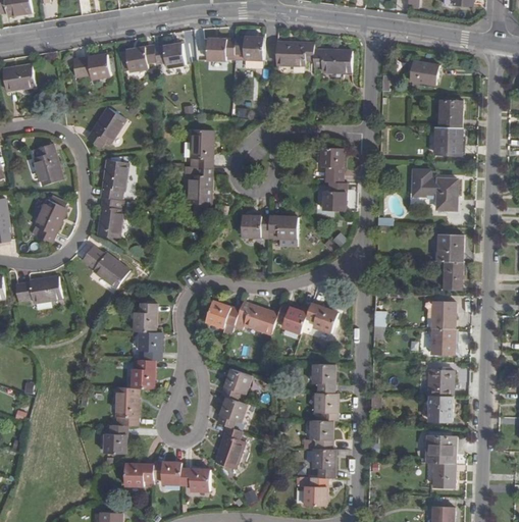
[(0,15),(6,14),(6,17),(31,13),(28,0),(0,0),(0,15)]
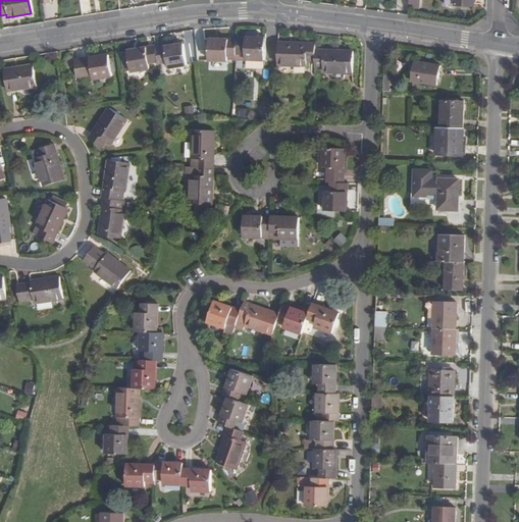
[(417,0),(406,0),(407,1),(406,8),(417,9),(417,0)]
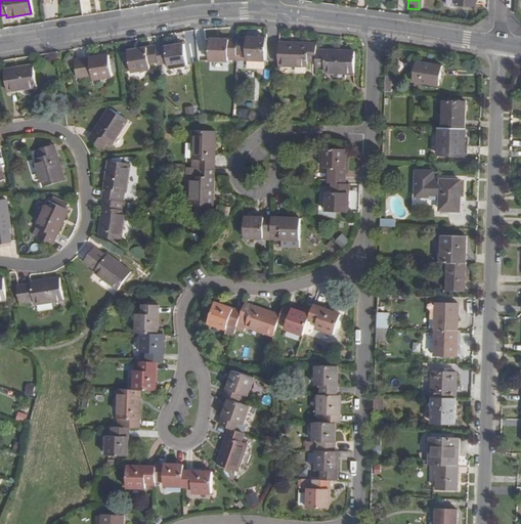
[(226,60),(226,55),(234,55),(234,53),(244,54),(243,59),(262,60),(264,37),(235,37),(235,39),(208,38),(207,59),(226,60)]
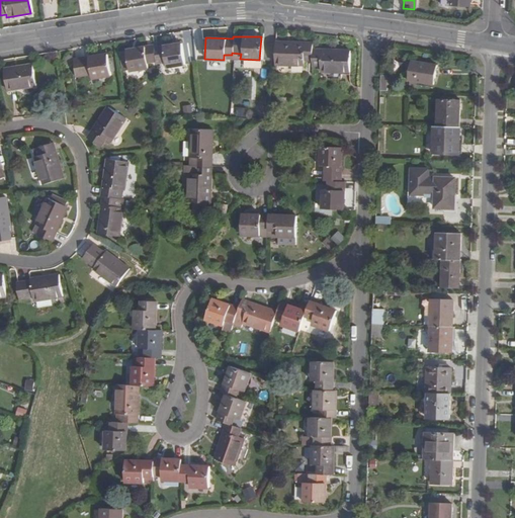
[(311,42),(274,41),(273,64),(301,65),(302,57),(311,57),(310,65),(319,66),(319,71),(347,72),(348,50),(311,49),(311,42)]
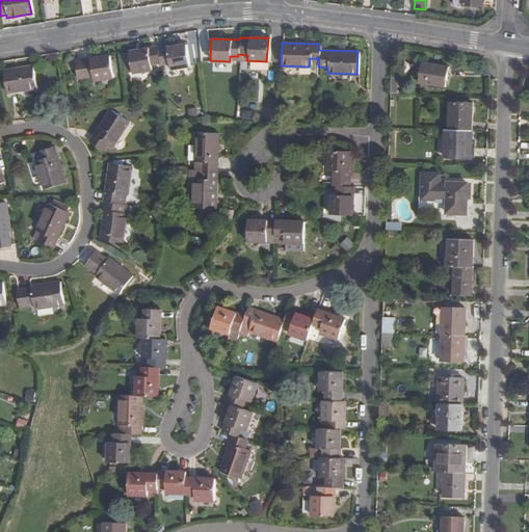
[(158,63),(159,64),(160,64),(167,63),(168,70),(188,67),(184,44),(157,49),(156,47),(128,51),(131,72),(131,74),(150,71),(150,64),(158,63)]
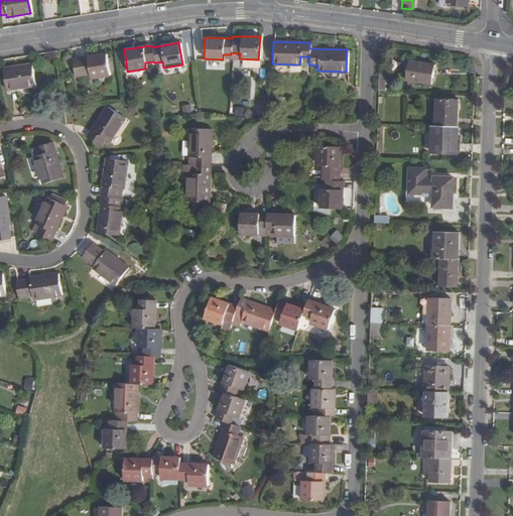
[(127,70),(124,49),(115,50),(119,71),(127,70)]
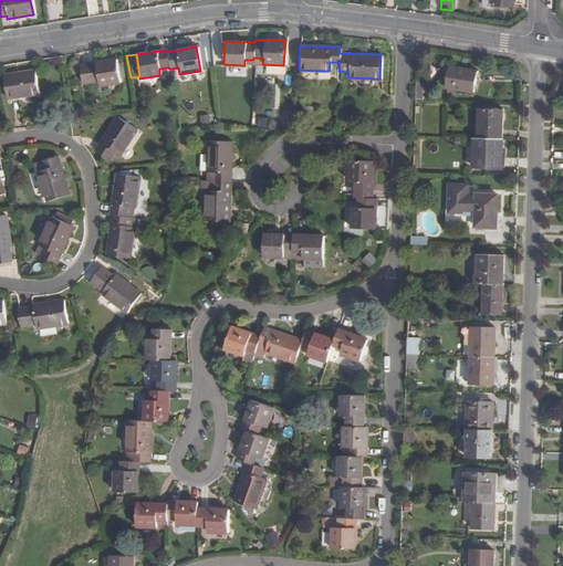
[(95,61),(95,62),(79,64),(81,83),(97,81),(98,85),(120,83),(118,77),(116,63),(115,58),(95,61)]
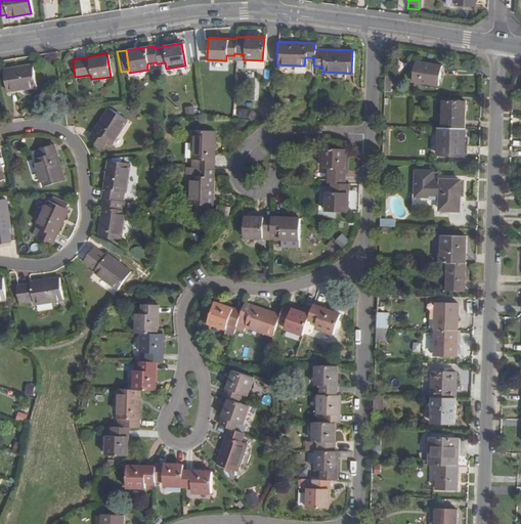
[(66,68),(72,59),(67,55),(59,63),(66,68)]
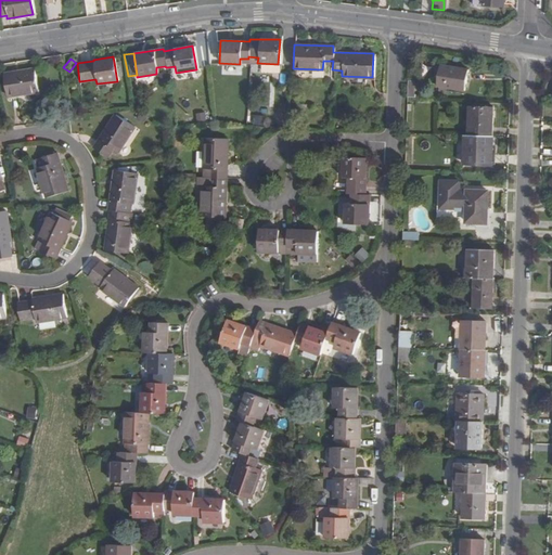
[(462,91),(466,68),(439,63),(435,87),(462,91)]
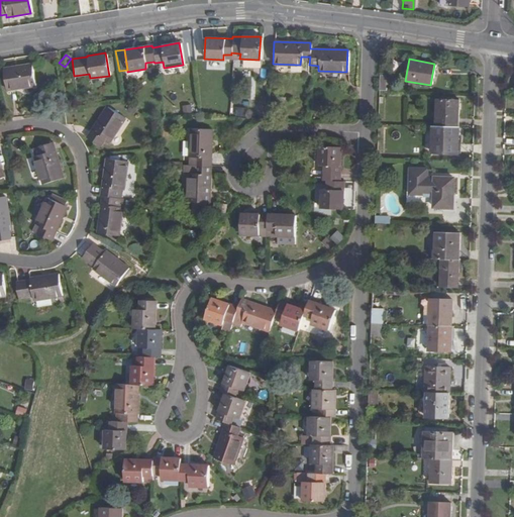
[(33,86),(30,64),(2,69),(5,90),(33,86)]
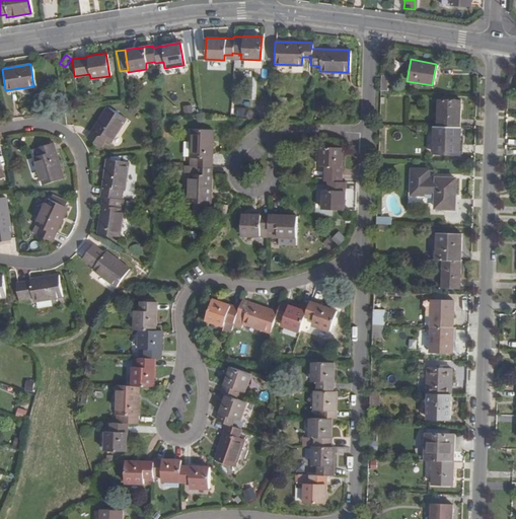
[(459,100),(436,99),(436,126),(458,127),(459,100)]
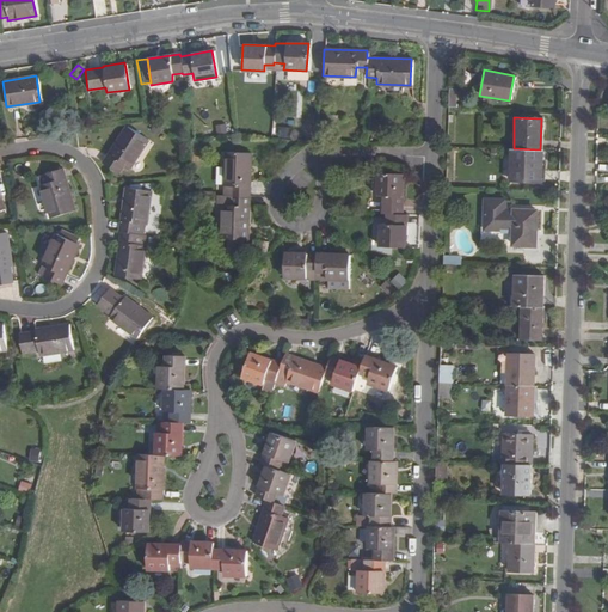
[(151,126),(147,130),(155,136),(159,130),(151,126)]
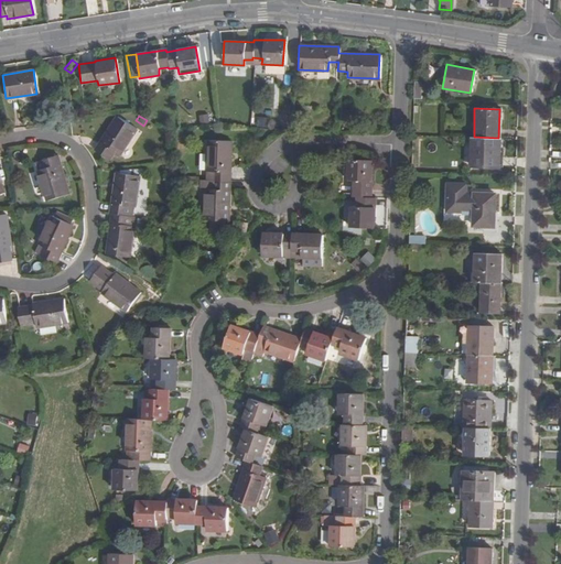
[(135,129),(115,117),(93,150),(108,160),(112,152),(118,156),(135,129)]
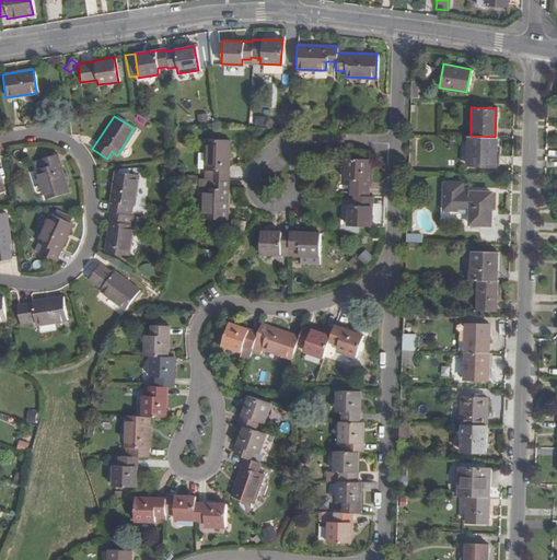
[(264,117),(253,116),(252,127),(264,127),(264,117)]
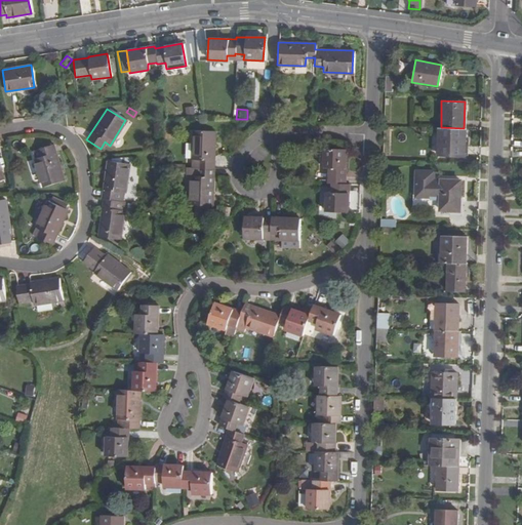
[(437,154),(464,155),(465,128),(464,128),(441,127),(438,127),(437,154)]
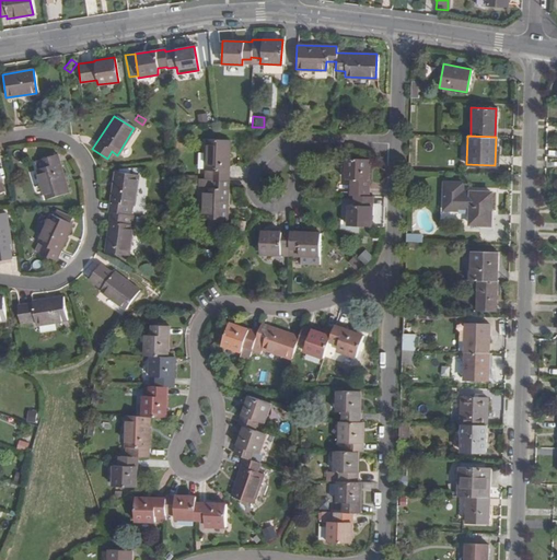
[(204,171),(210,171),(210,181),(210,188),(204,188),(204,189),(202,217),(202,218),(225,219),(227,181),(228,140),(205,139),(204,171)]
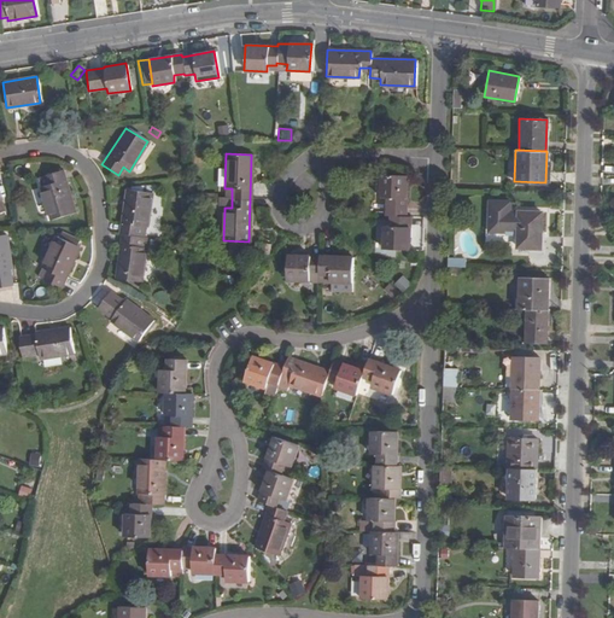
[(74,211),(60,170),(37,178),(41,187),(39,187),(48,219),(74,211)]
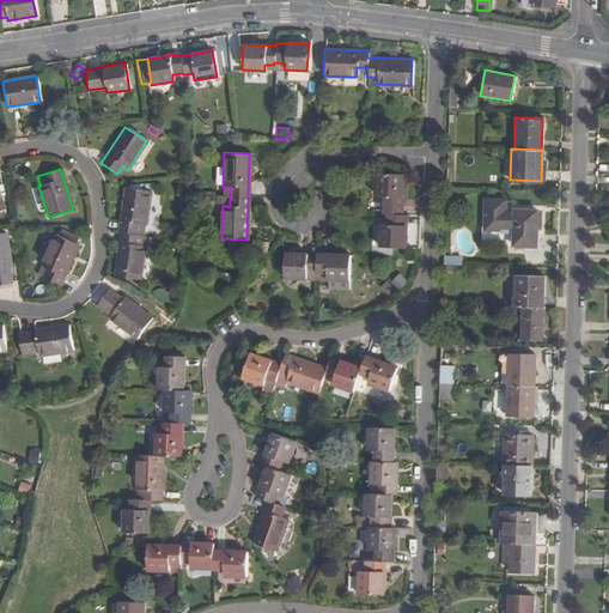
[(376,195),(383,195),(382,213),(387,214),(387,224),(379,224),(378,247),(405,248),(406,216),(406,214),(401,214),(402,175),(377,174),(376,195)]
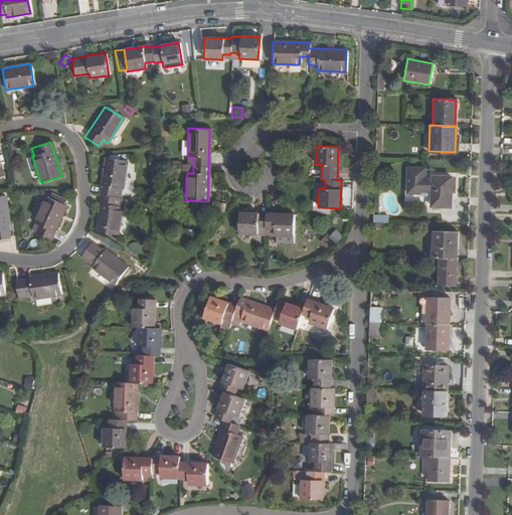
[(185,157),(185,166),(193,166),(193,157),(187,157),(185,157)]
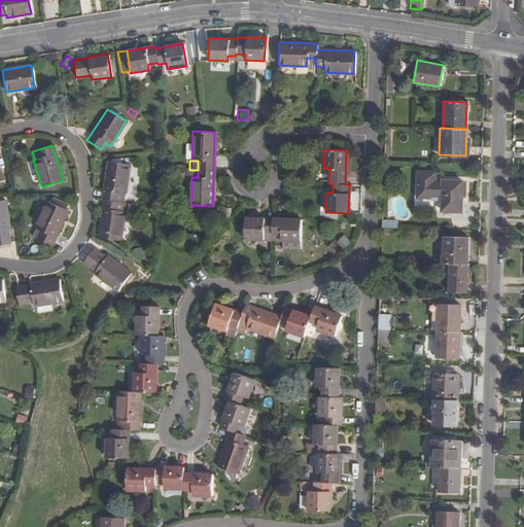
[(124,211),(123,211),(125,202),(123,202),(124,194),(125,194),(129,165),(128,165),(109,162),(106,162),(101,199),(102,200),(98,237),(119,241),(124,211)]
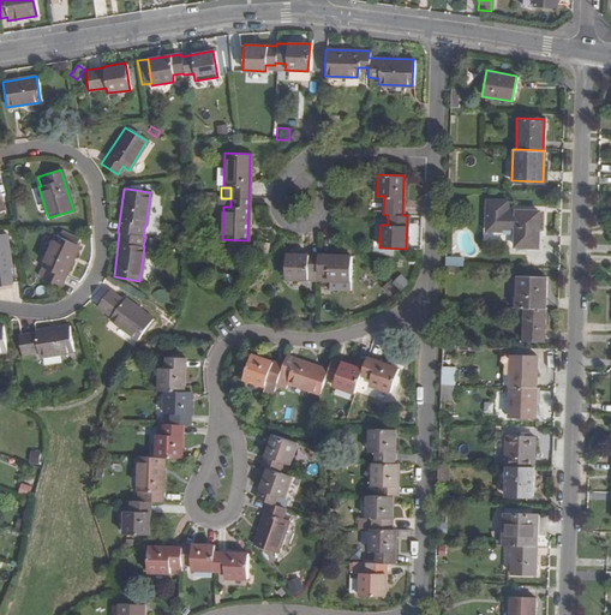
[(231,207),(231,198),(221,198),(215,197),(214,208),(223,208),(223,207),(231,207)]
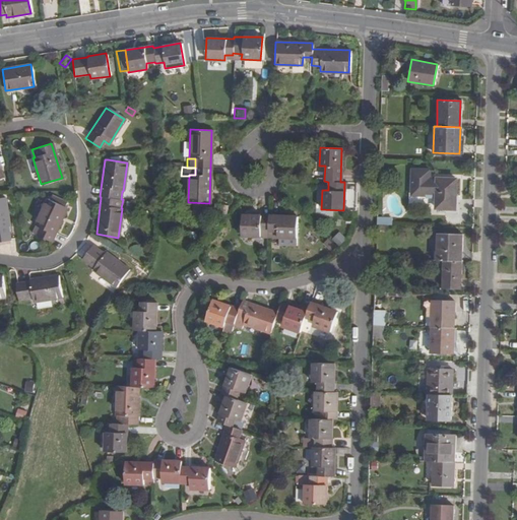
[(454,208),(455,179),(428,178),(428,170),(410,169),(410,195),(425,195),(426,197),(435,197),(435,208),(454,208)]
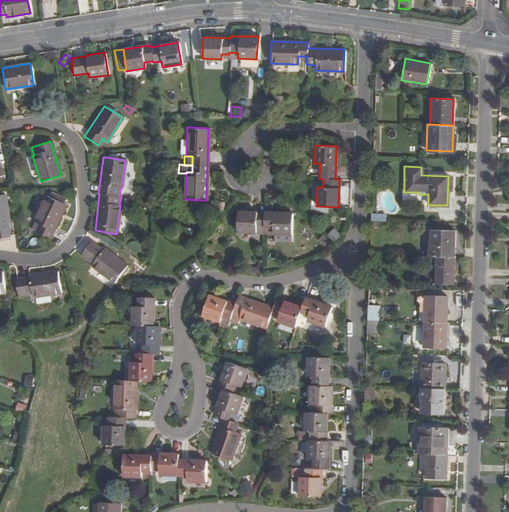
[(176,197),(185,198),(186,173),(178,173),(177,173),(177,182),(173,182),(173,189),(176,189),(176,197)]
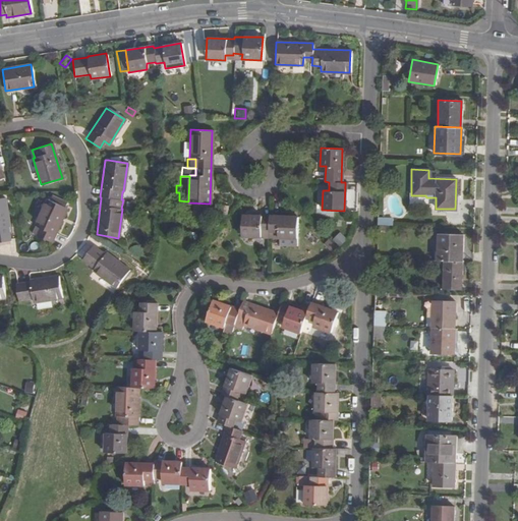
[(8,226),(3,197),(0,197),(0,242),(9,240),(6,227),(8,226)]
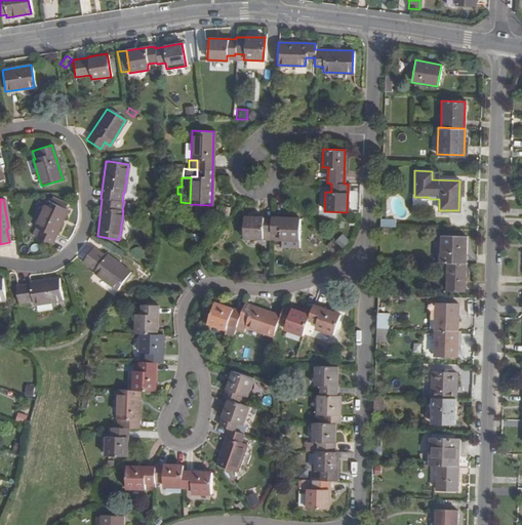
[(67,209),(46,201),(34,228),(38,230),(35,237),(50,244),(67,209)]
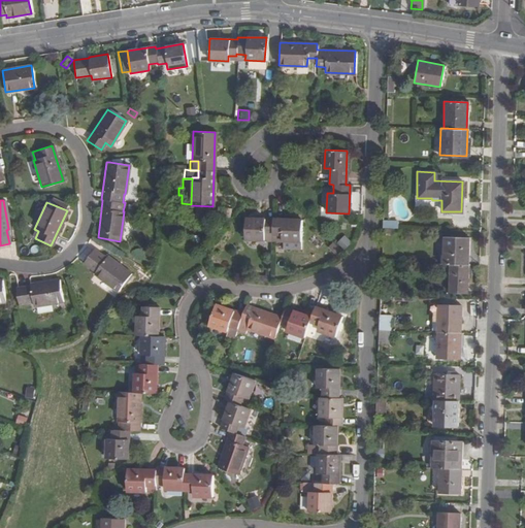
[(225,208),(216,206),(215,215),(224,217),(225,208)]
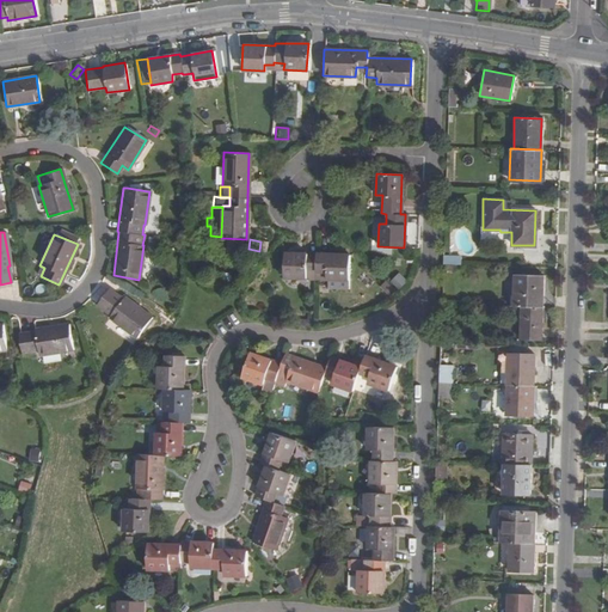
[(241,243),(223,243),(223,252),(241,252),(241,243)]
